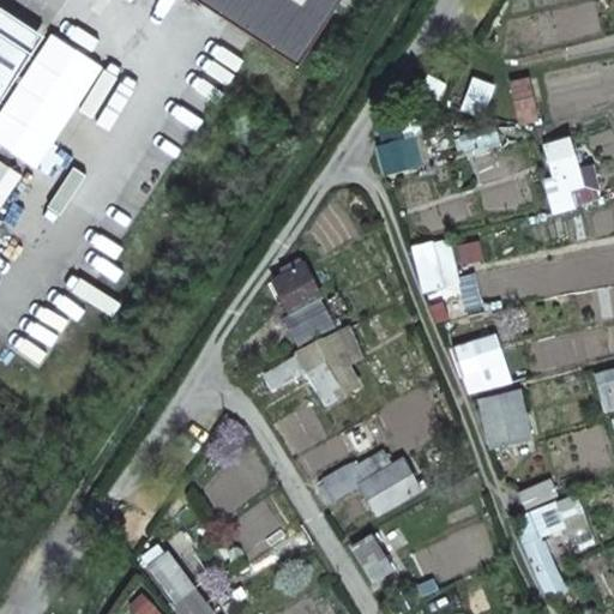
[(194,0),(248,35),(271,0),(194,0)]
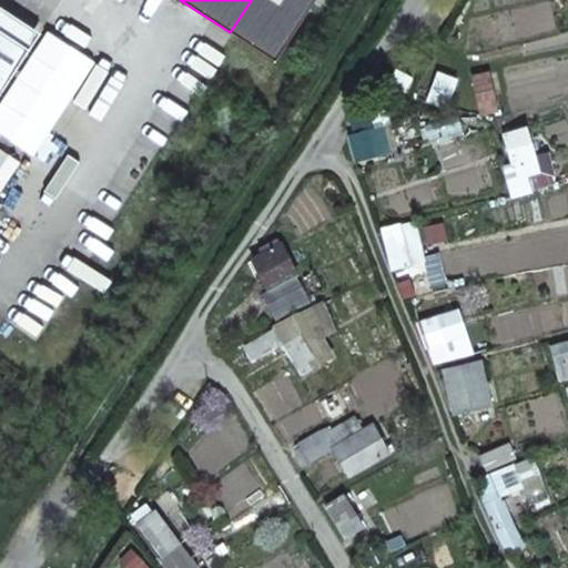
[(0,95),(30,50),(0,30),(0,95)]
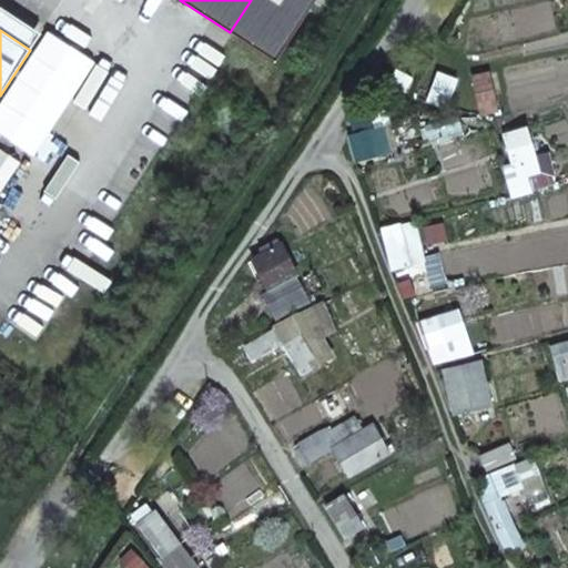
[(280,243),(253,257),(270,290),(297,275),(280,243)]
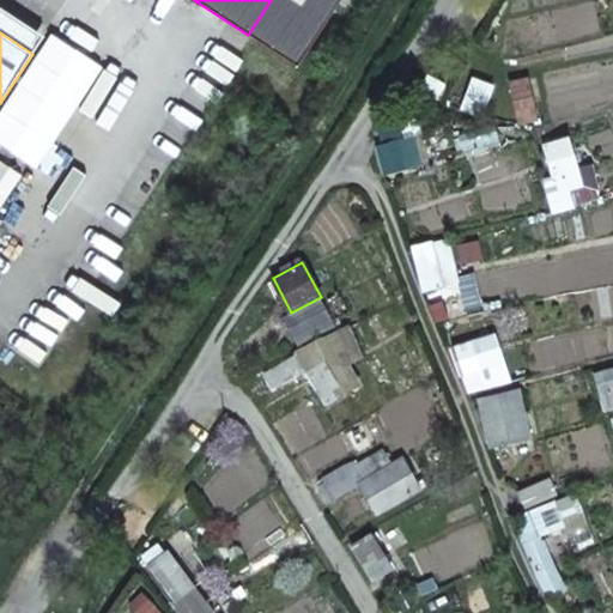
[(471,341),(451,349),(460,375),(480,369),(471,341)]
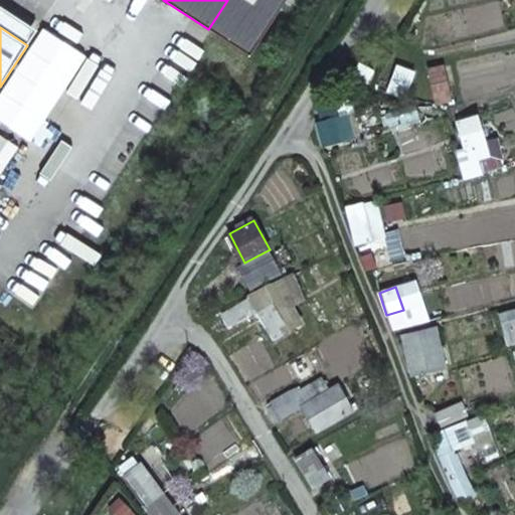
[(266,288),(251,293),(261,310),(273,302),(266,288)]
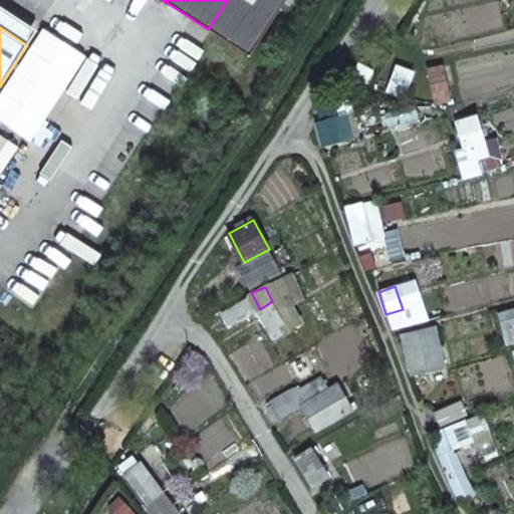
[(249,297),(221,313),(229,327),(257,311),(249,297)]
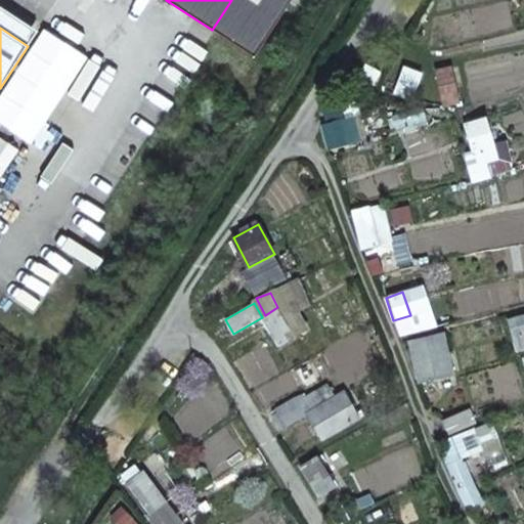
[(265,315),(262,317),(279,347),(294,337),(277,307),(265,315)]
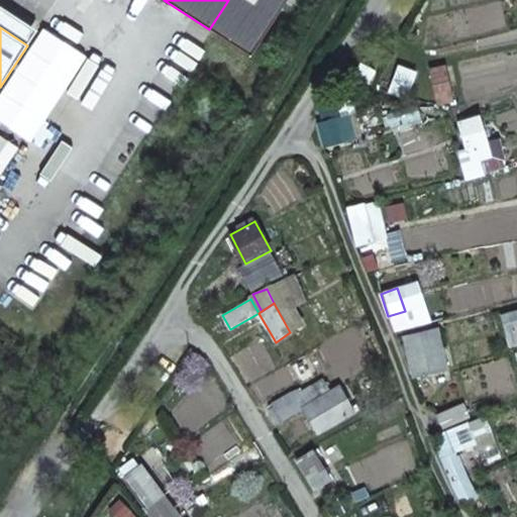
[(516,310),(501,314),(509,346),(516,343),(516,310)]
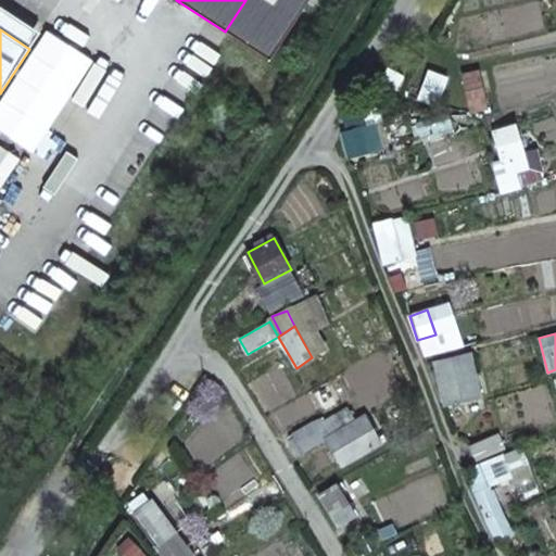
[(336,416),(291,442),(299,455),(326,439),(341,465),(381,442),(365,416),(343,429),(336,416)]
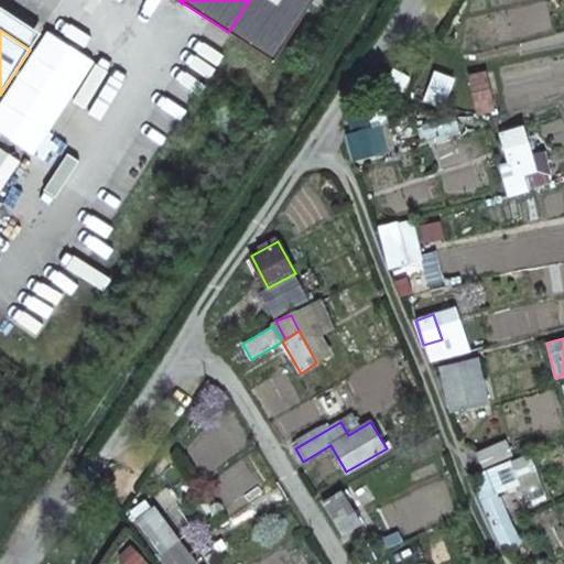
[(151,508),(137,523),(161,552),(176,541),(151,508)]
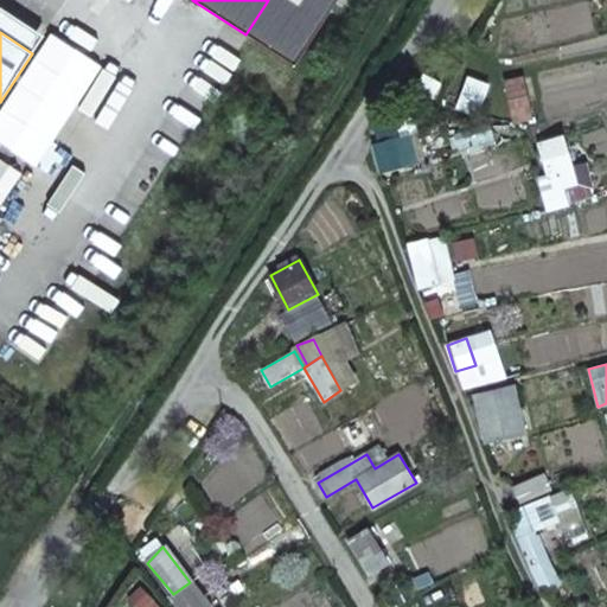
[(173,594),(170,598),(177,606),(192,606),(205,596),(192,580),(190,582),(173,594)]
